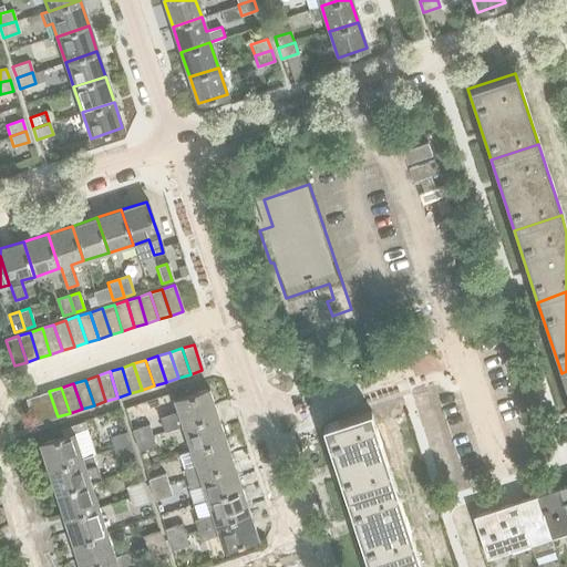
[(165,431),(182,425),(217,414),(208,388),(173,400),(177,411),(160,416),(165,431)]
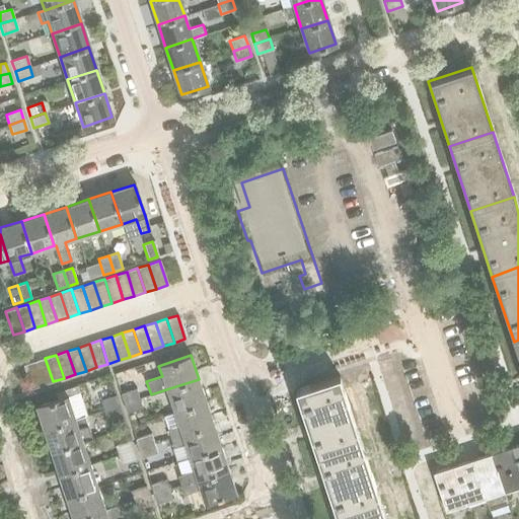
[(53,381),(45,358),(33,362),(42,385),(53,381)]
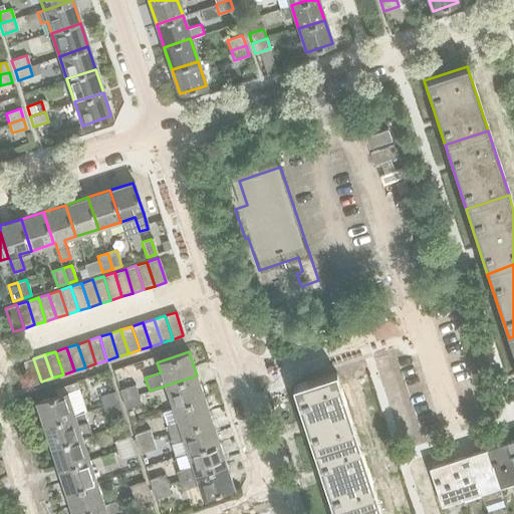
[(33,358),(23,361),(30,384),(41,381),(33,358)]
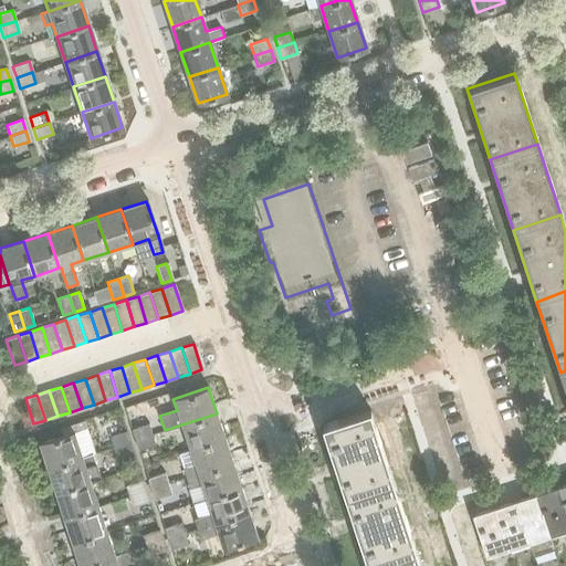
[(322,427),(345,496),(392,481),(369,410),(322,427)]
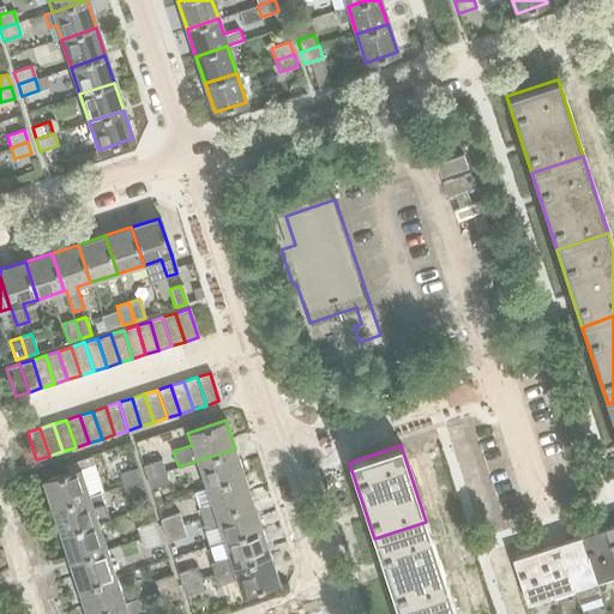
[(197,461),(205,488),(244,476),(235,449),(197,461)]
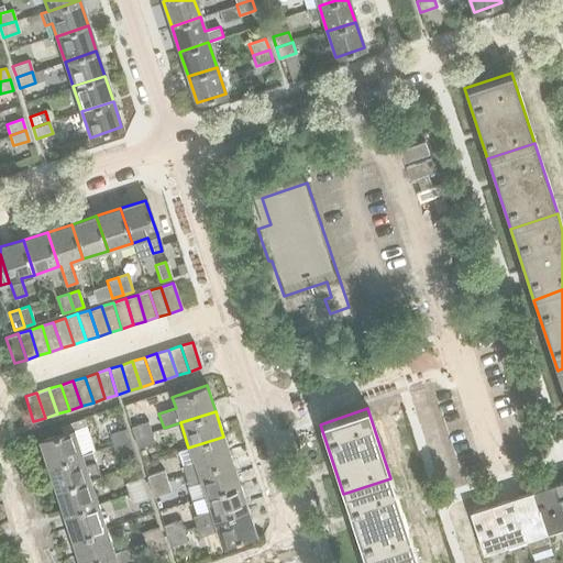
[(151,432),(147,421),(131,427),(134,438),(151,432)]
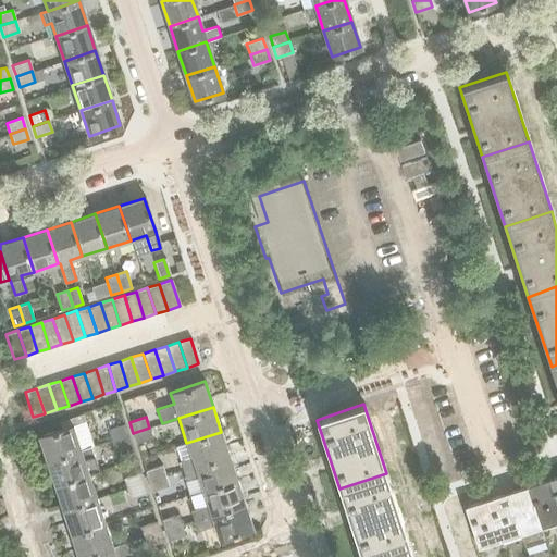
[(81,449),(72,424),(38,435),(47,461),(81,449)]
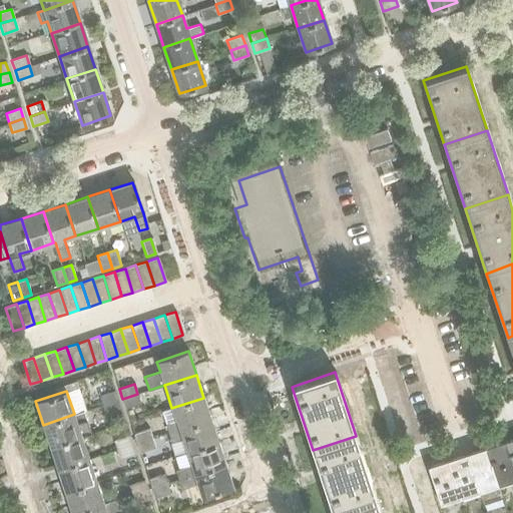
[(102,405),(118,400),(115,391),(98,396),(102,405)]
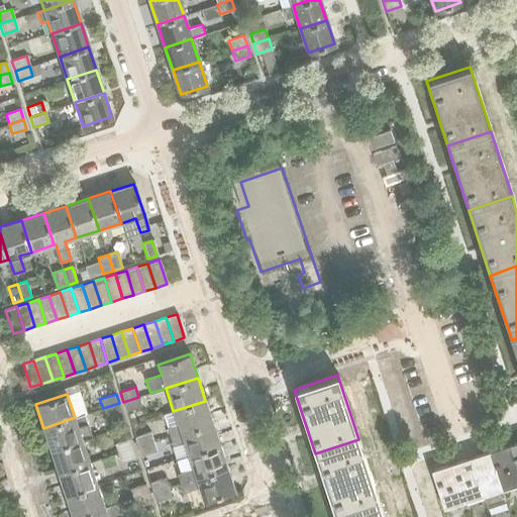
[(142,406),(138,397),(123,402),(126,411),(142,406)]
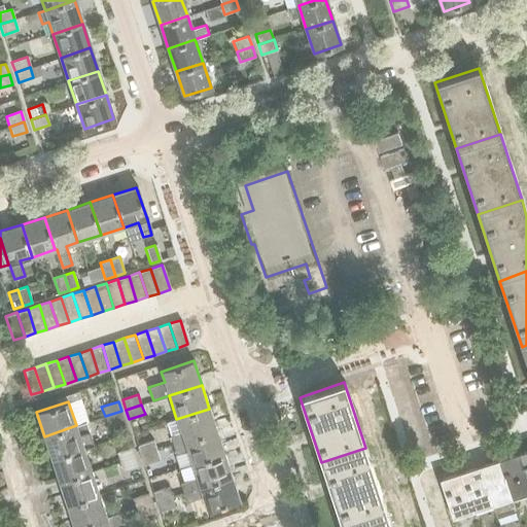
[(216,431),(209,409),(176,419),(181,432),(171,435),(174,445),(216,431)]
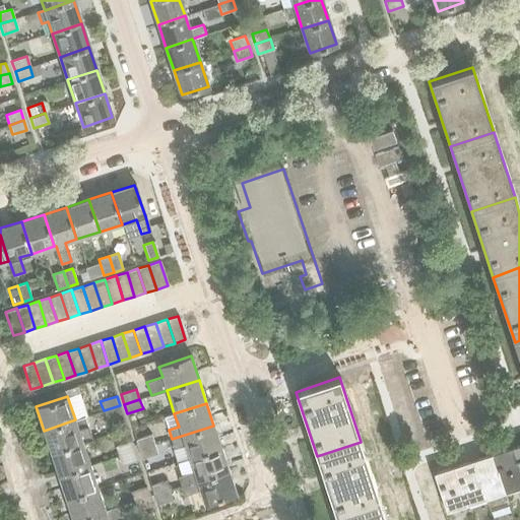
[(107,420),(123,415),(120,405),(104,410),(107,420)]
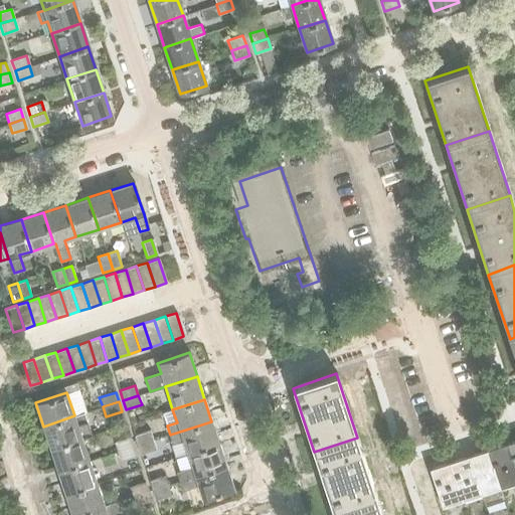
[(43,426),(50,450),(81,439),(92,436),(84,413),(74,416),(74,415),(43,426)]
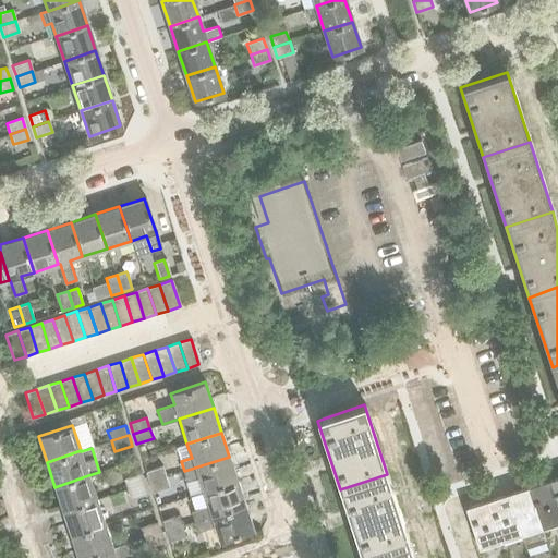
[(198,477),(203,492),(237,481),(229,457),(184,471),(187,481),(198,477)]
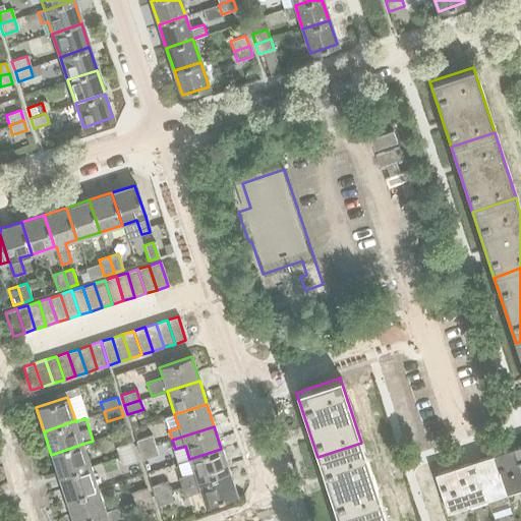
[(155,445),(152,436),(136,441),(139,450),(155,445)]
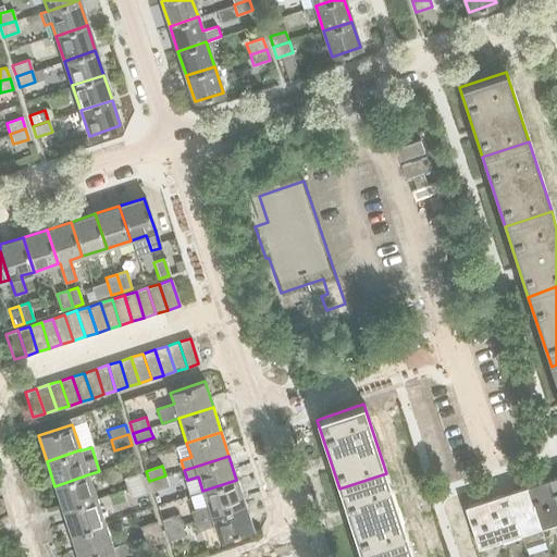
[(127,489),(143,483),(139,473),(124,479),(127,489)]
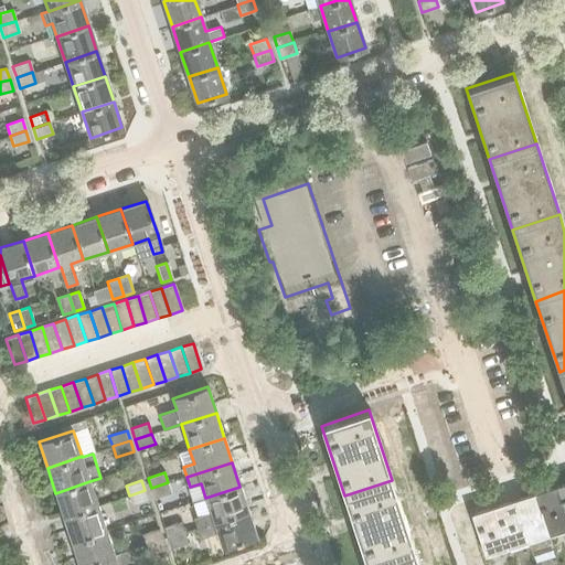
[(344,496),(366,564),(414,550),(392,480),(344,496)]
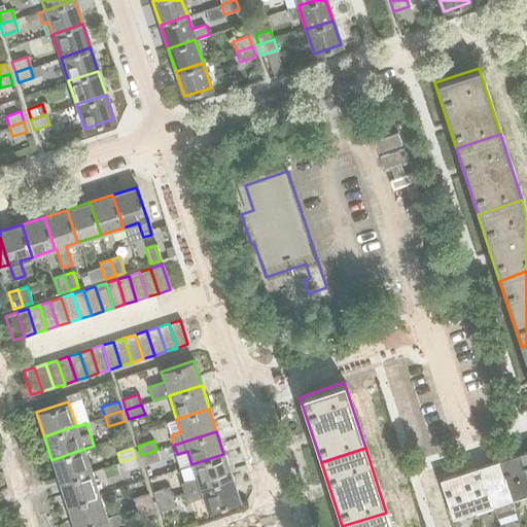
[(91,471),(83,449),(51,460),(59,483),(91,471)]
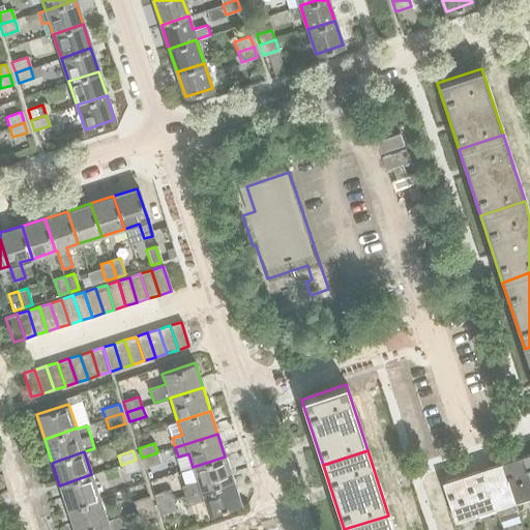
[(162,463),(157,452),(142,458),(145,468),(162,463)]
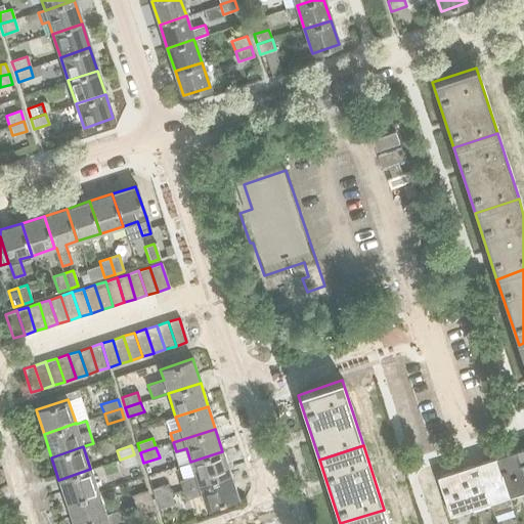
[(523,448),(515,451),(523,480),(523,448)]
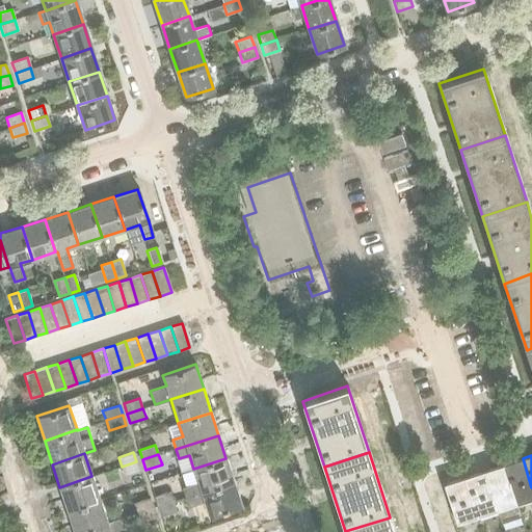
[(184,487),(187,497),(234,482),(225,458),(193,469),(197,483),(184,487)]
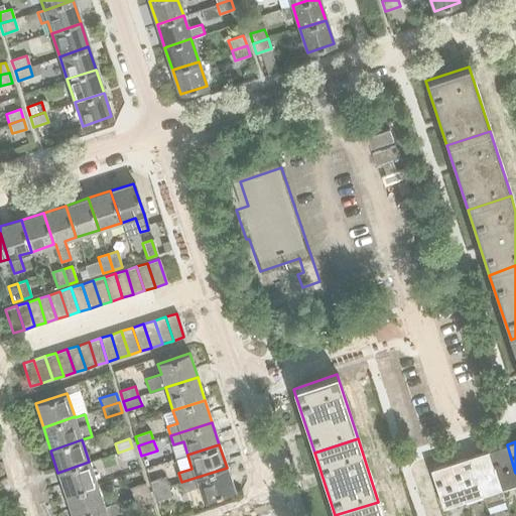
[(488,452),(500,488),(515,483),(515,473),(507,444),(488,452)]
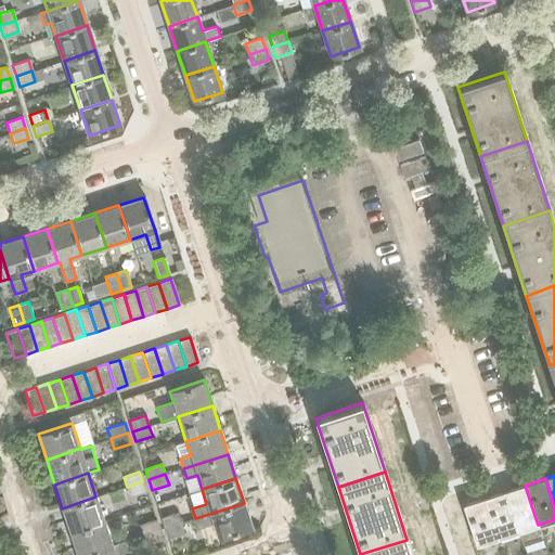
[(131,498),(146,492),(142,481),(127,487),(131,498)]
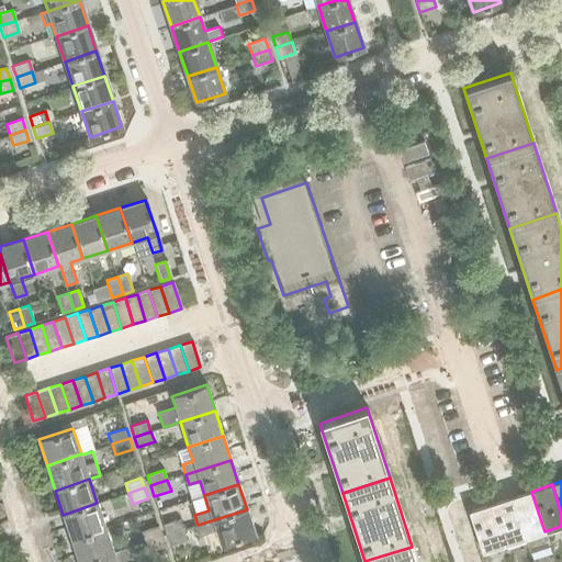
[(544,531),(531,492),(510,498),(524,538),(525,538),(528,550),(549,543),(544,531)]
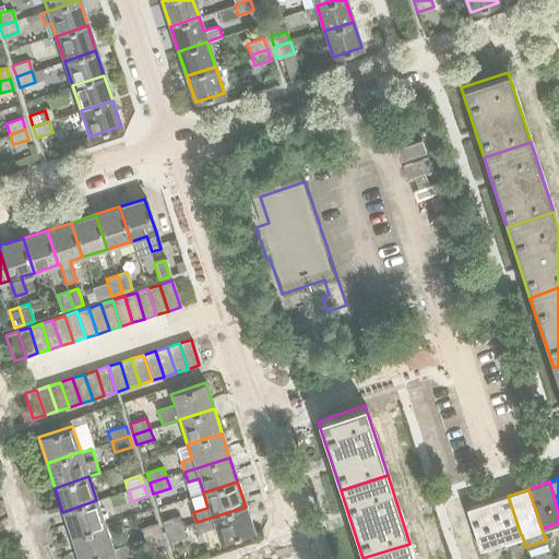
[(488,502),(501,542),(521,535),(508,496),(488,502)]
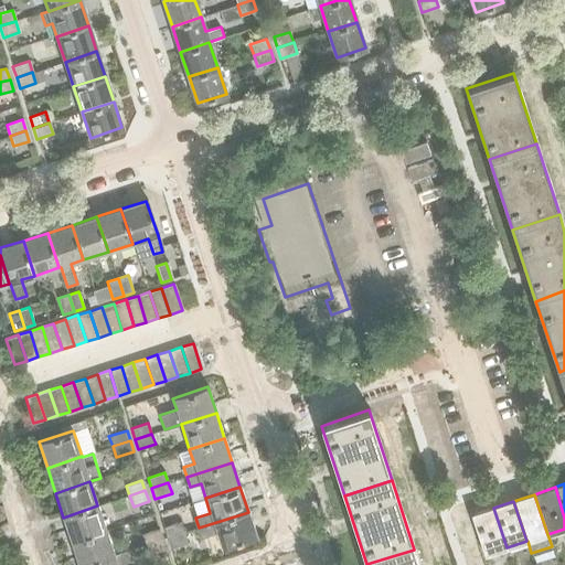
[(63,518),(71,542),(106,530),(97,505),(63,518)]
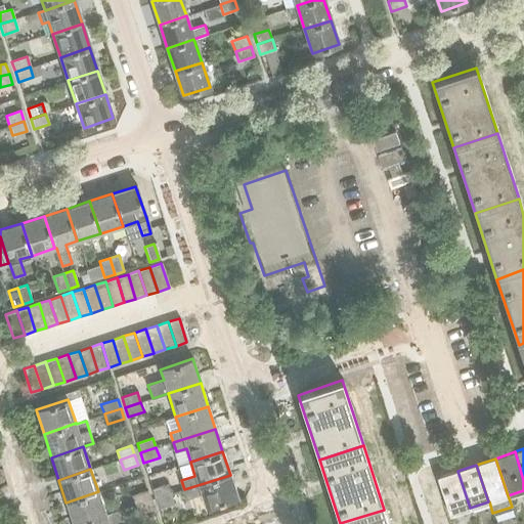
[(449,515),(470,508),(457,471),(437,477),(449,515)]
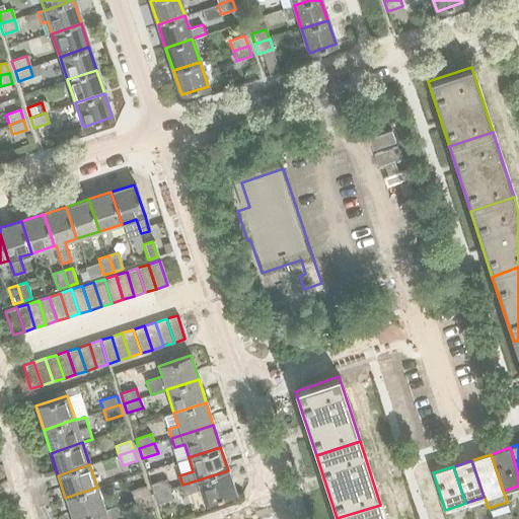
[(204,503),(235,493),(228,470),(182,485),(184,494),(199,490),(204,503)]
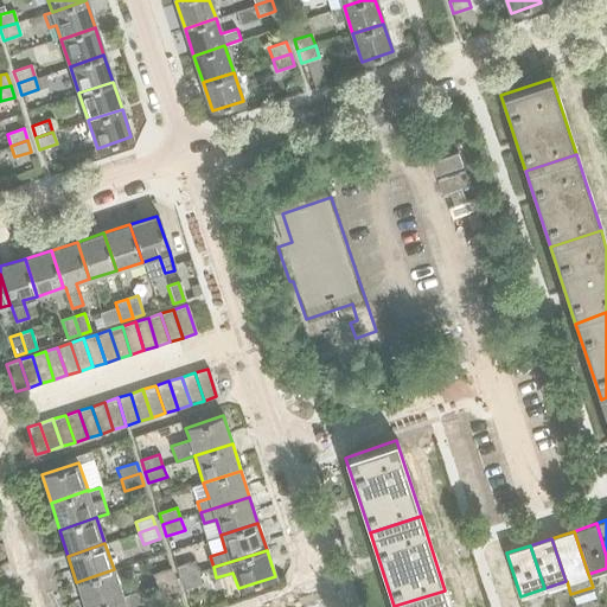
[(198,572),(193,561),(177,567),(180,577),(198,572)]
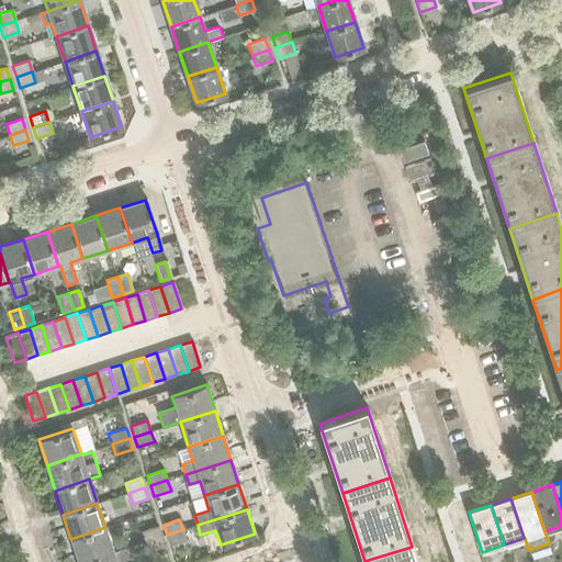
[(145,542),(161,536),(158,526),(142,532),(145,542)]
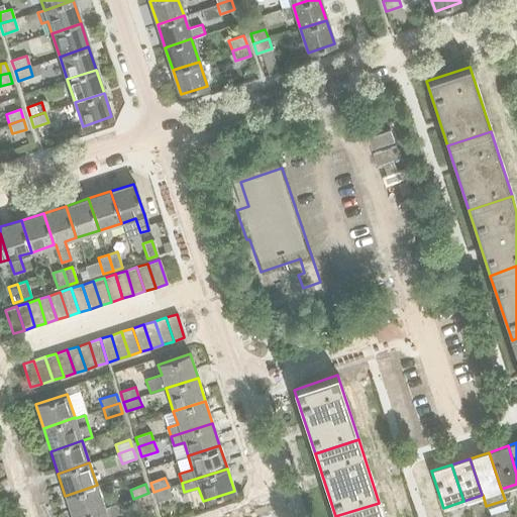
[(65,496),(72,516),(77,516),(104,508),(97,485),(65,496)]
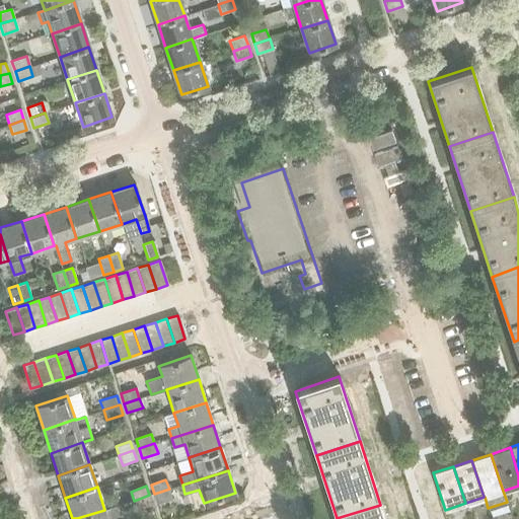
[(169,489),(154,494),(157,503),(172,498),(169,489)]
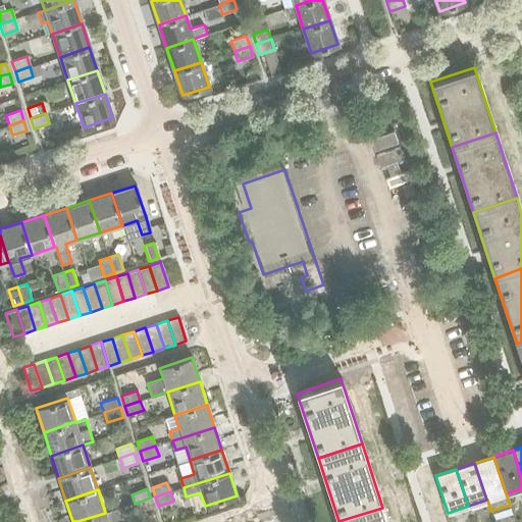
[(138,513),(153,508),(150,498),(135,504),(138,513)]
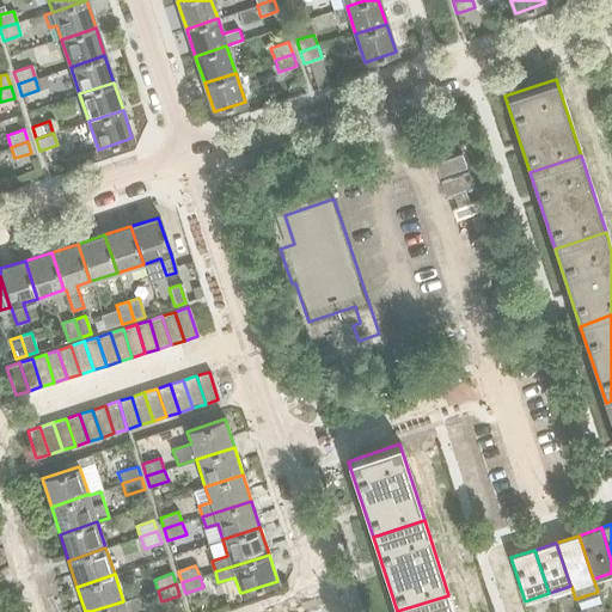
[(454,611),(448,595),(397,611),(454,611)]
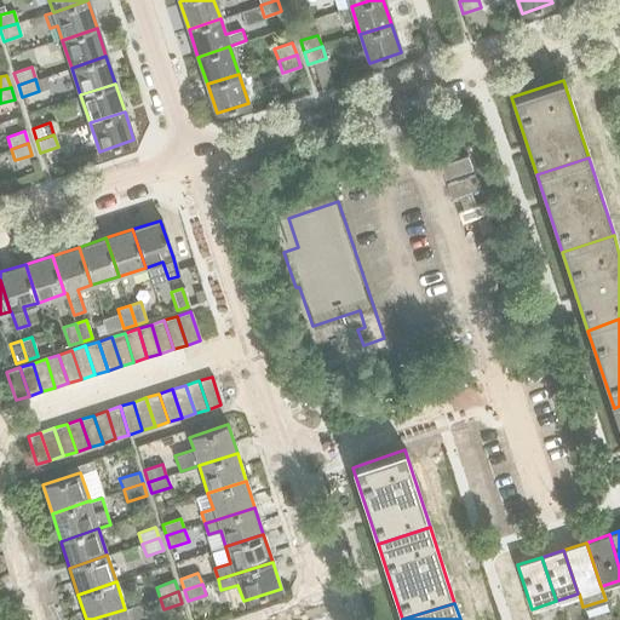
[(141,604),(125,609),(92,619),(127,619),(128,619),(143,615),(141,604)]
